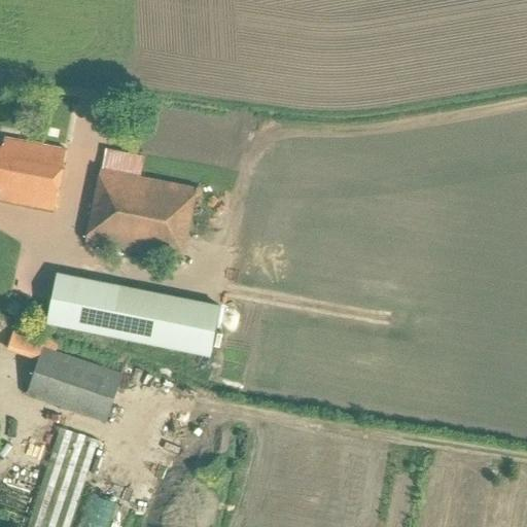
[(66,151),(6,139),(4,149),(0,148),(0,201),(54,211),(66,151)]
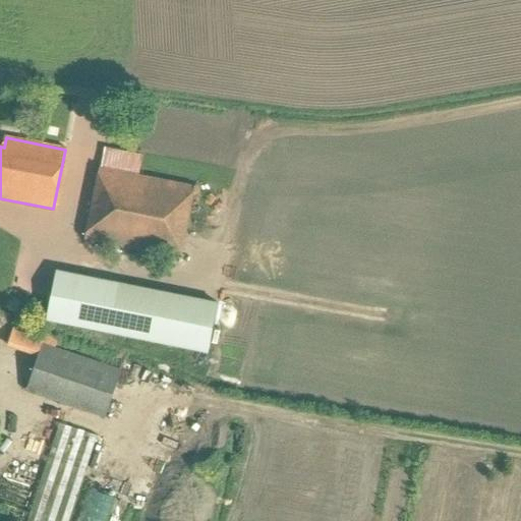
[(195,187),(99,168),(84,238),(181,257),(195,187)]
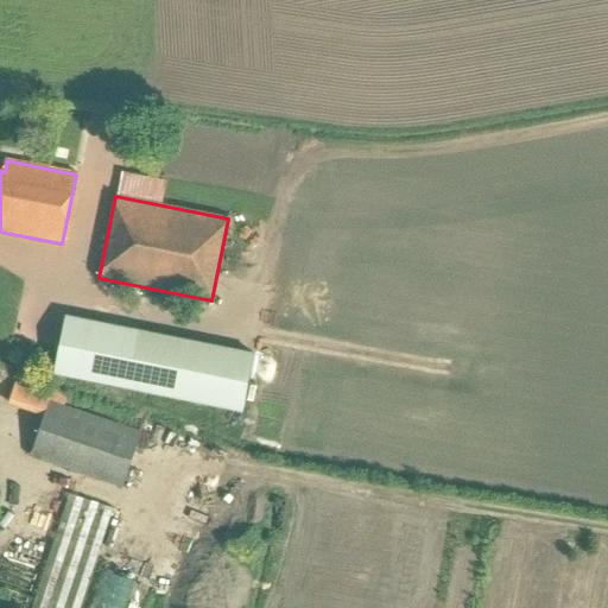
[(254,353),(65,315),(54,374),(242,412),(254,353)]
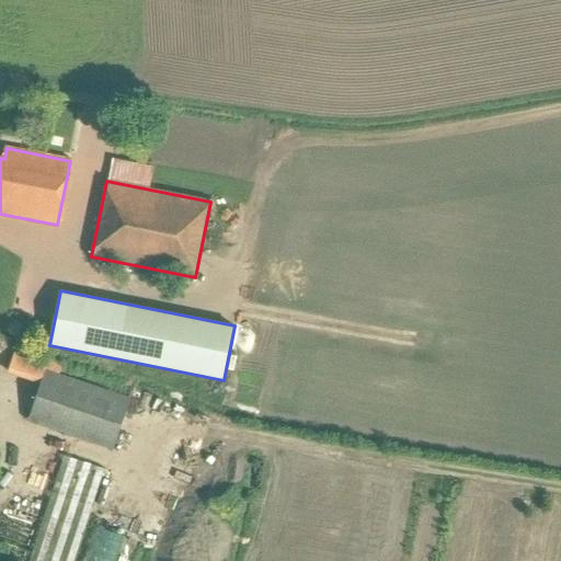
[(46,368),(29,421),(114,450),(133,398),(46,368)]
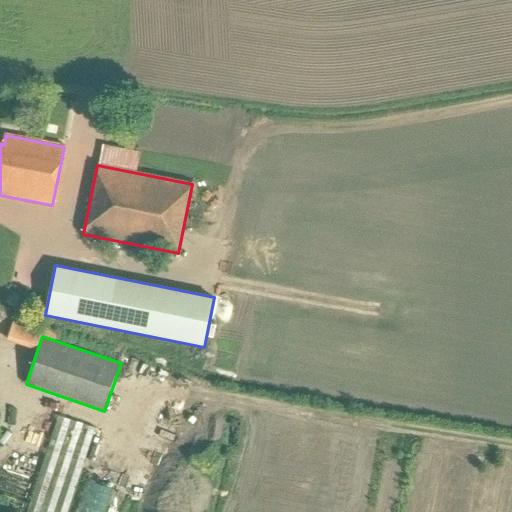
[(59,416),(27,511),(68,511),(96,428),(59,416)]
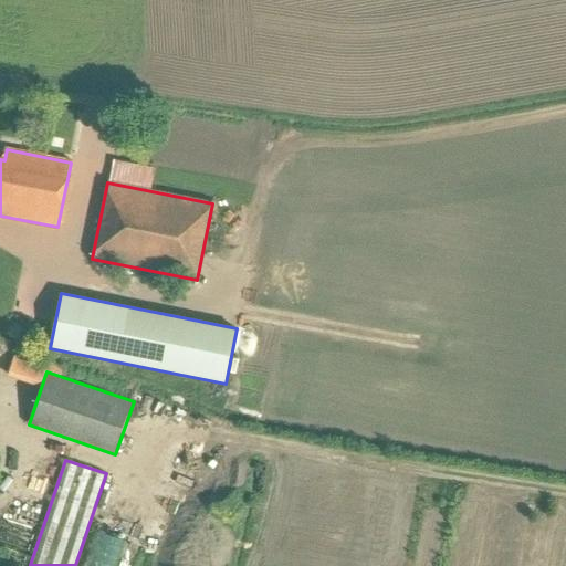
[(94,530),(83,565),(115,565),(124,538),(94,530)]
